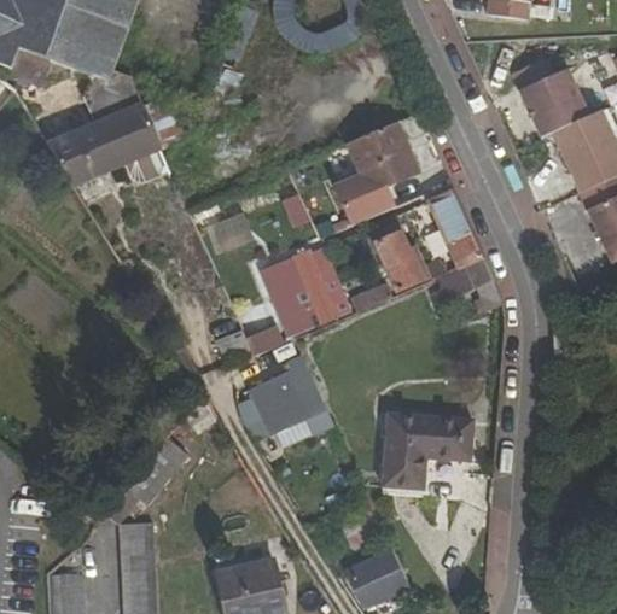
[(0,0),(0,63),(11,66),(18,48),(47,58),(68,0),(0,0)]
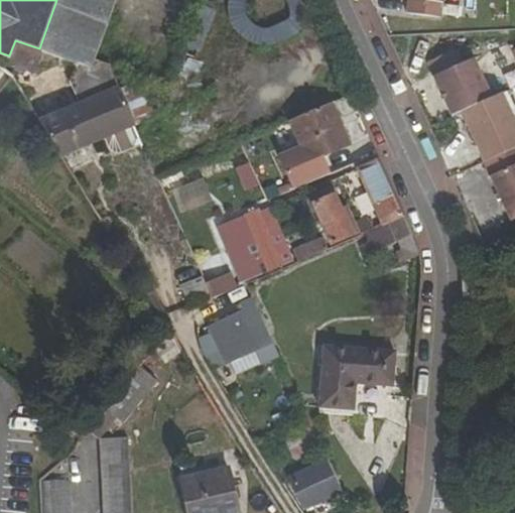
[(56,0),(39,48),(43,49),(77,61),(91,66),(94,56),(114,0),(56,0)]
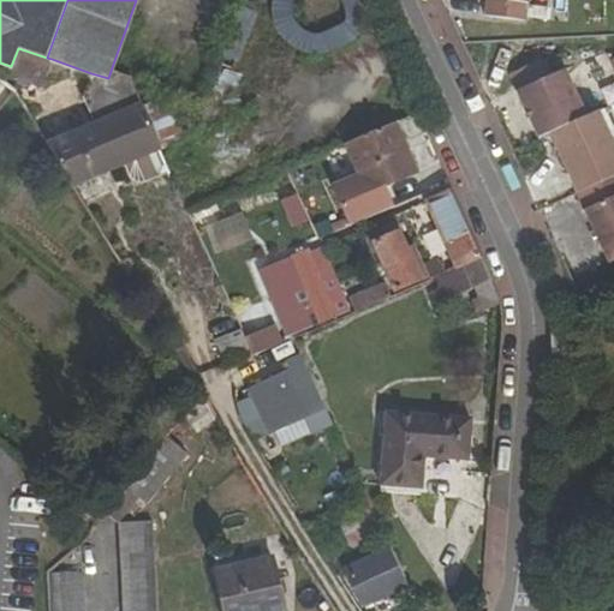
[(487,16),(526,21),(529,0),(488,0),(487,16)]
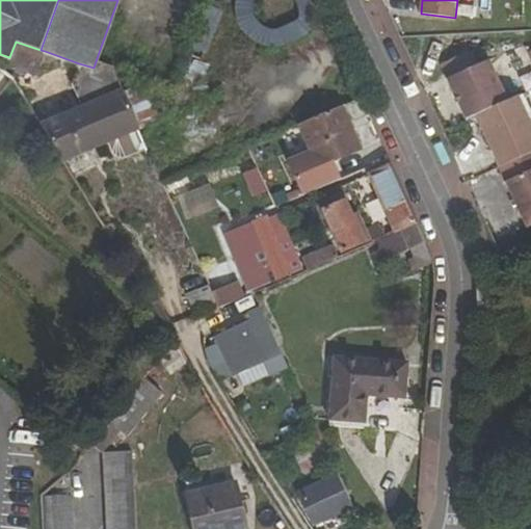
[(206,51),(220,8),(200,1),(185,44),(206,51)]
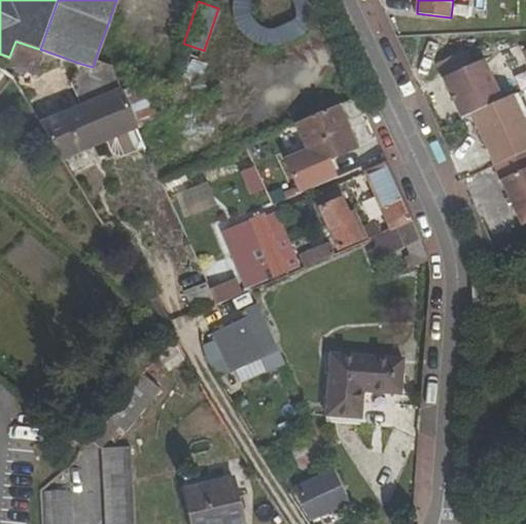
[(7,64),(35,75),(44,50),(40,49),(15,41),(9,57),(7,64)]
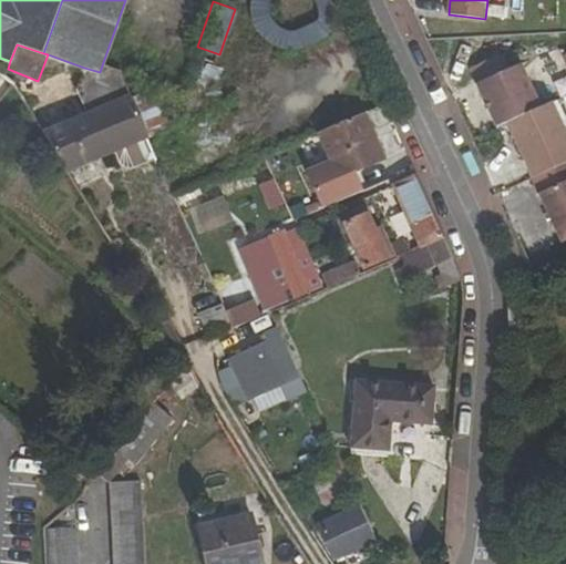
[(148,135),(121,71),(103,62),(100,72),(84,68),(76,88),(88,114),(44,132),(67,170),(148,135)]
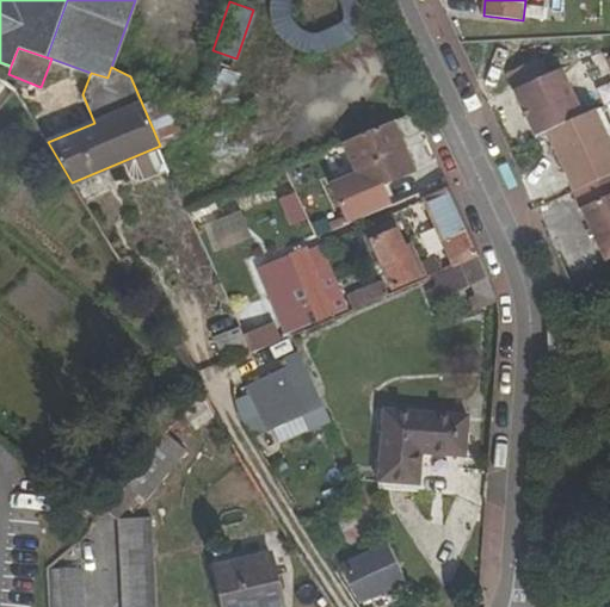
[(547,129),(583,112),(562,67),(515,88),(535,134),(547,129)]
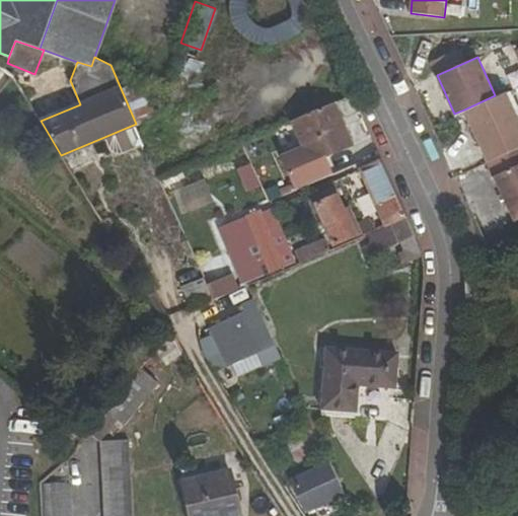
[(495,95),(464,109),(488,161),(517,148),(517,119),(505,91),(495,95)]
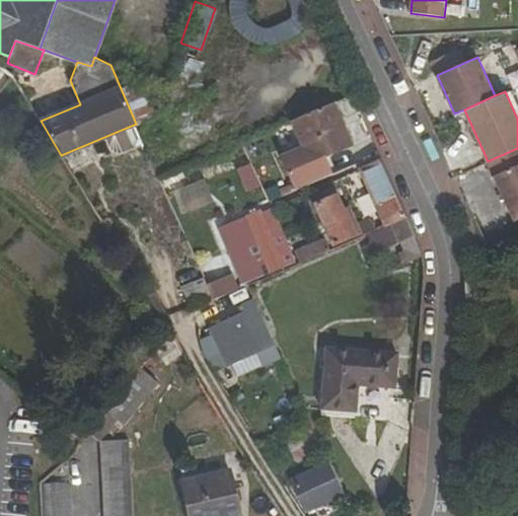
[(311,160),(351,144),(333,103),(293,120),(311,160)]
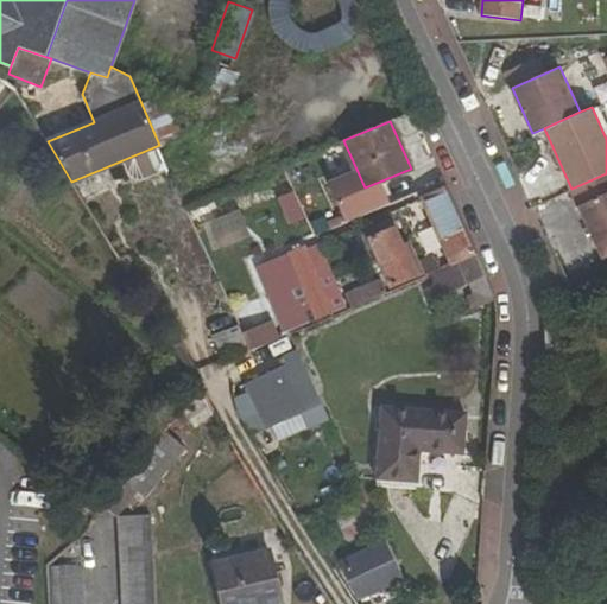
[(606,173),(571,189),(604,256),(606,255),(606,173)]
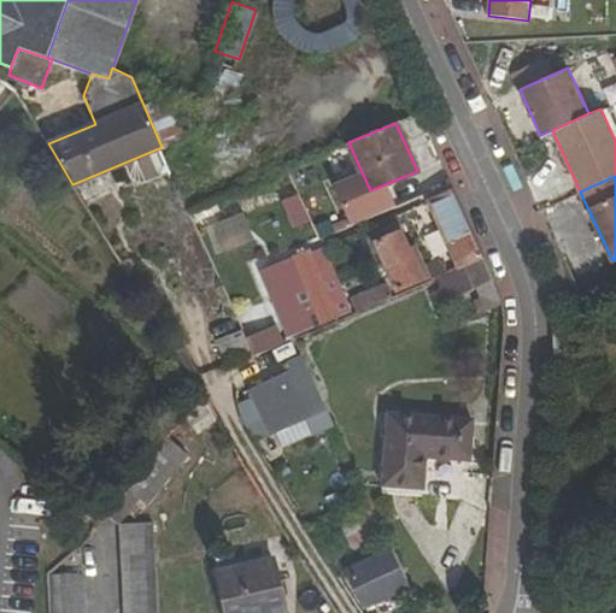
[(481,257),(451,188),(426,199),(456,266),(464,264),(481,257)]
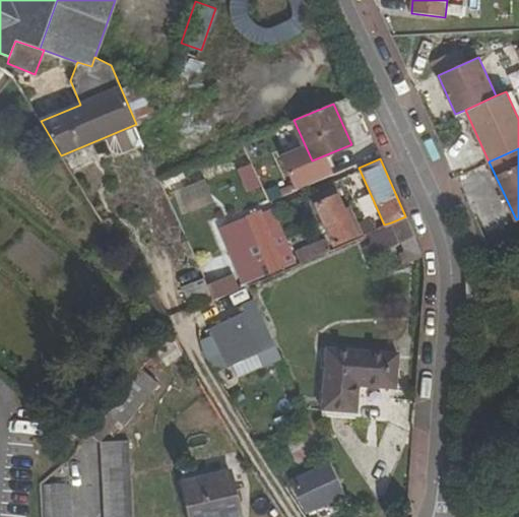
[(183,214),(214,201),(205,177),(173,190),(183,214)]
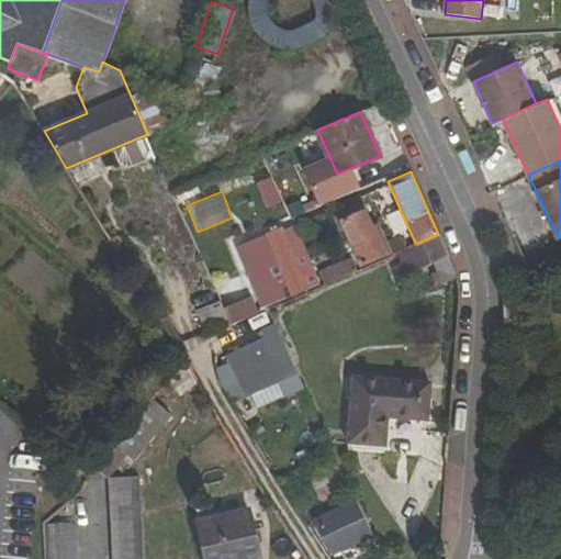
[(360,267),(386,255),(367,210),(339,222),(360,267)]
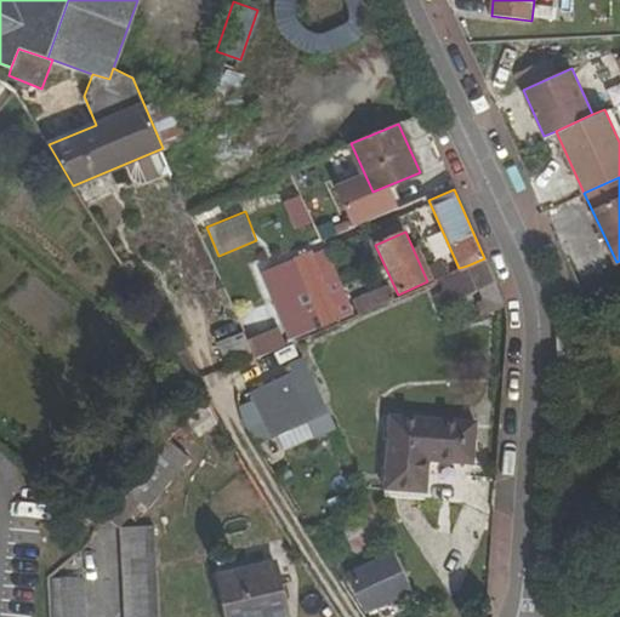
[(314,249),(294,257),(322,327),(343,319),(314,249)]
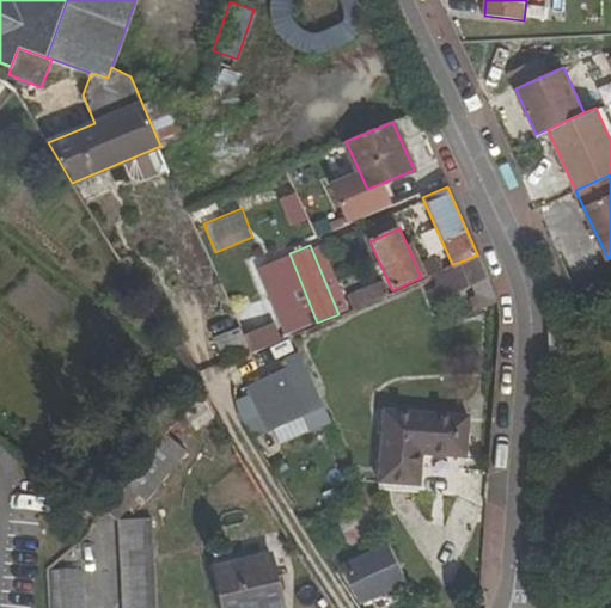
[(487,277),(477,255),(460,262),(470,284),(487,277)]
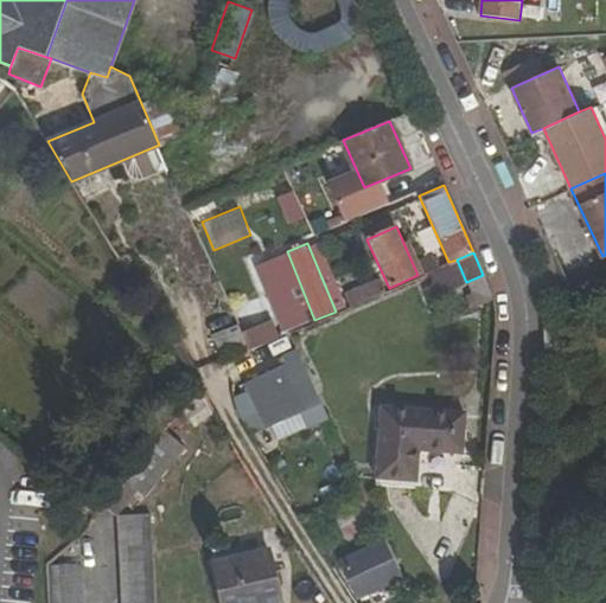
[(448,262),(428,271),(433,281),(422,286),(428,299),(466,282),(457,260),(448,262)]
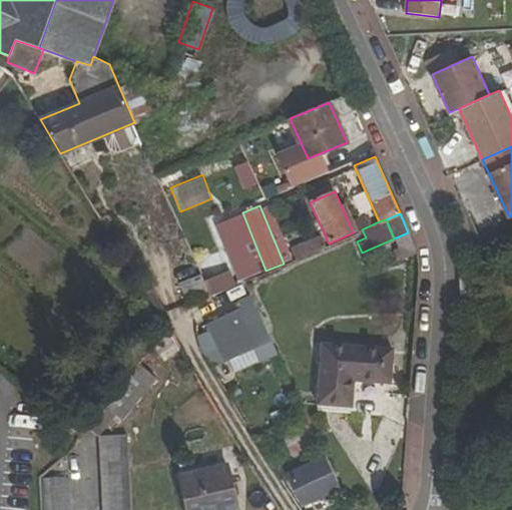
[(408,232),(394,238),(397,246),(393,248),(398,259),(416,251),(408,232)]
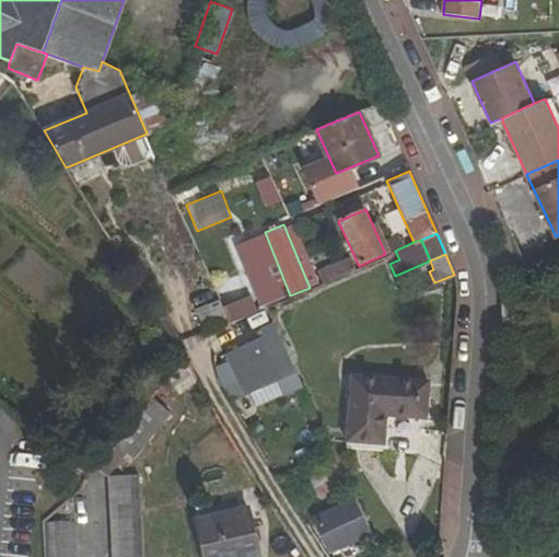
[(230,322),(251,313),(239,285),(218,293),(230,322)]
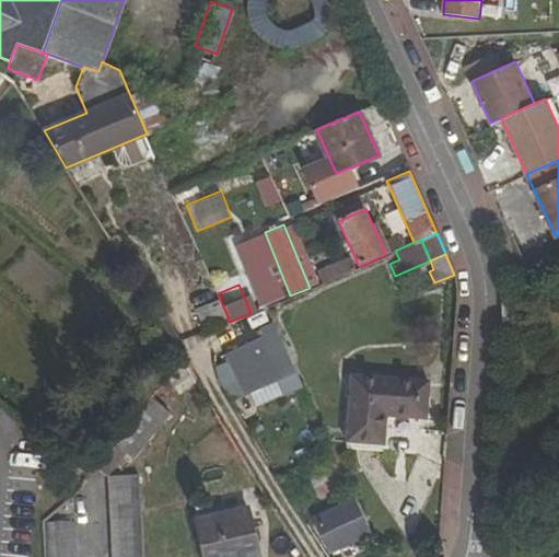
[(283,398),(303,387),(272,322),(259,328),(263,336),(223,356),(241,391),(272,374),(283,398)]
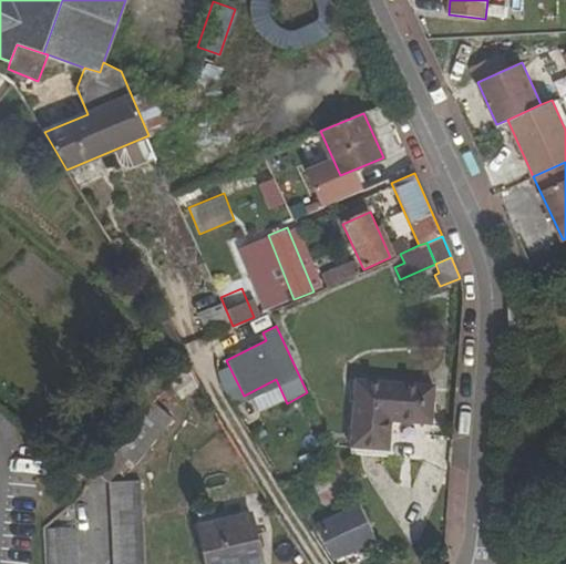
[(390,417),(428,419),(431,387),(358,382),(352,444),(386,445),(390,417)]
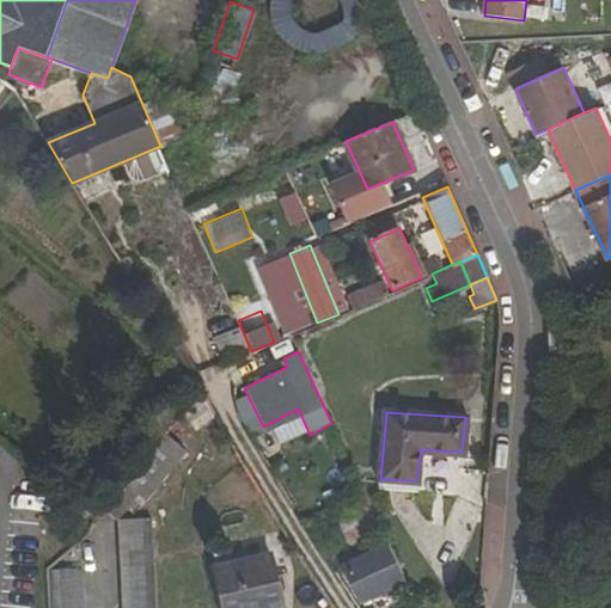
[(138,492),(147,499),(187,449),(165,433),(126,481),(138,492)]
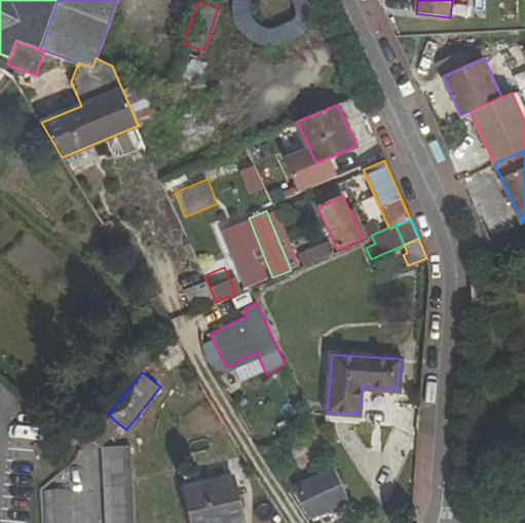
[(89,437),(101,446),(118,423),(108,414),(89,437)]
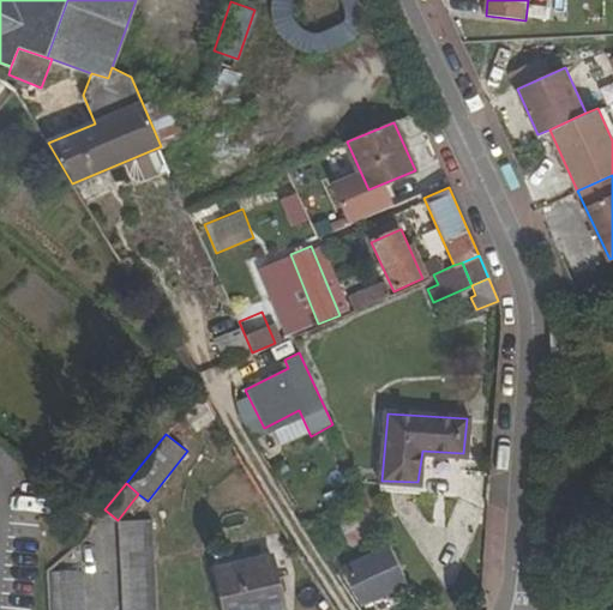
[(122,609),(156,609),(151,518),(119,520),(122,609)]
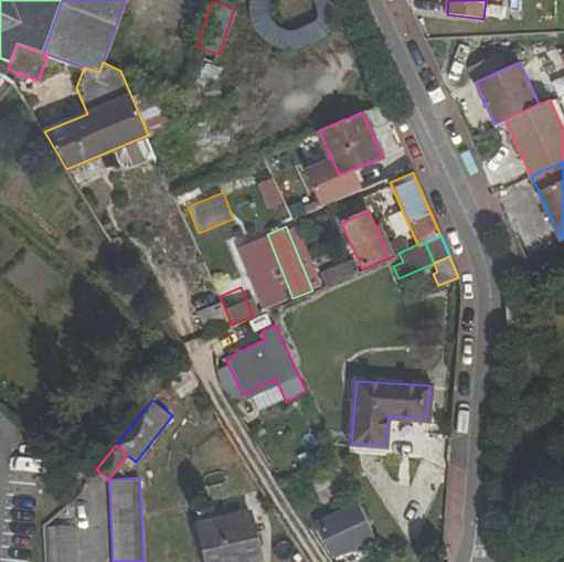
[(332,554),(374,536),(359,501),(317,521),(332,554)]
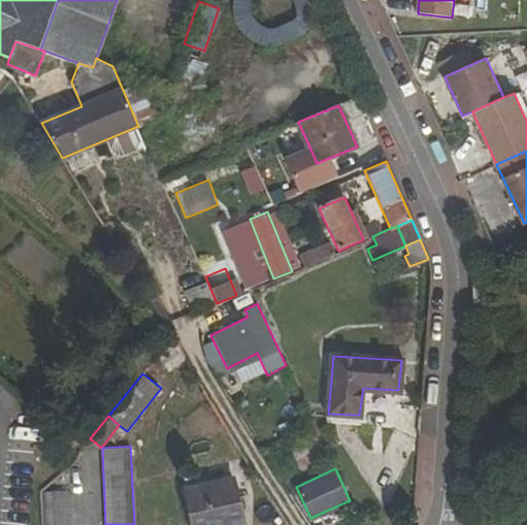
[(194,524),(241,524),(231,480),(186,490),(194,524)]
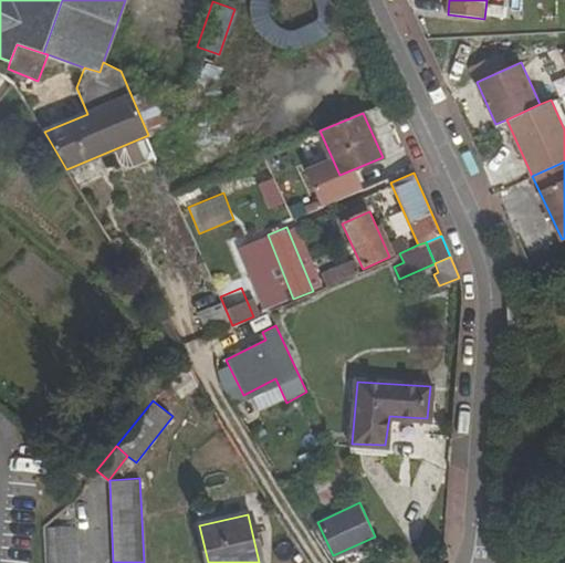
[(49,562),(79,562),(77,525),(48,527),(49,562)]
